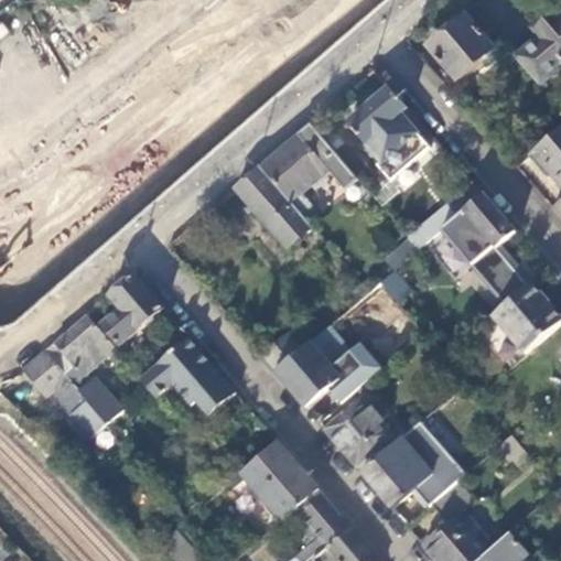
[(560,3),(533,27),(539,33),(514,55),(537,82),(560,61),(560,3)]
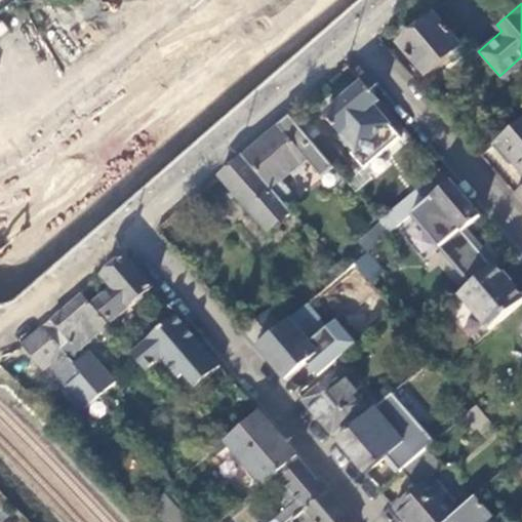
[(459,44),(450,33),(433,11),(397,42),(398,42),(425,74),(446,55),(451,61),(460,52),(455,47),(459,44)]
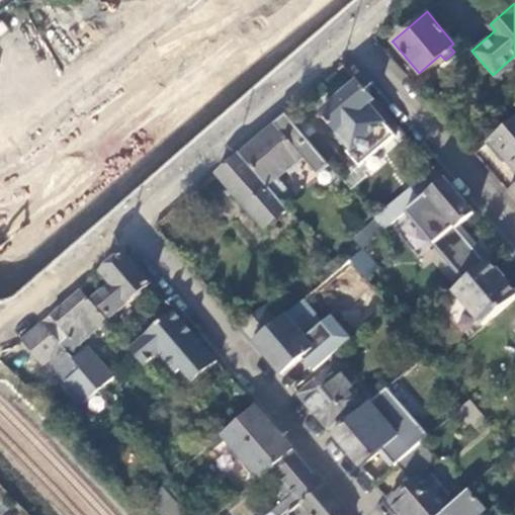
[(453,44),(460,37),(451,26),(444,32),(453,44)]
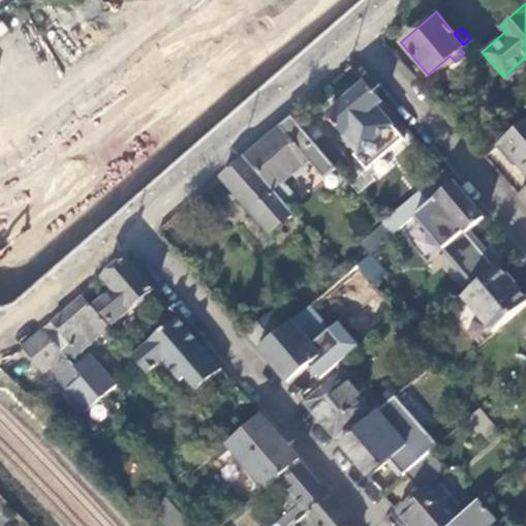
[(374,106),(381,100),(364,81),(326,114),(357,150),(352,153),(365,168),(401,136),(374,106)]
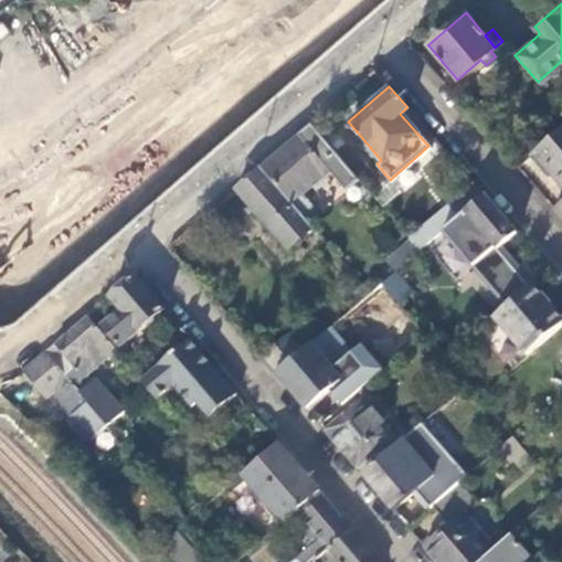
[(309,122),(260,163),(304,215),(314,207),(300,191),(328,168),(342,186),(354,176),(309,122)]
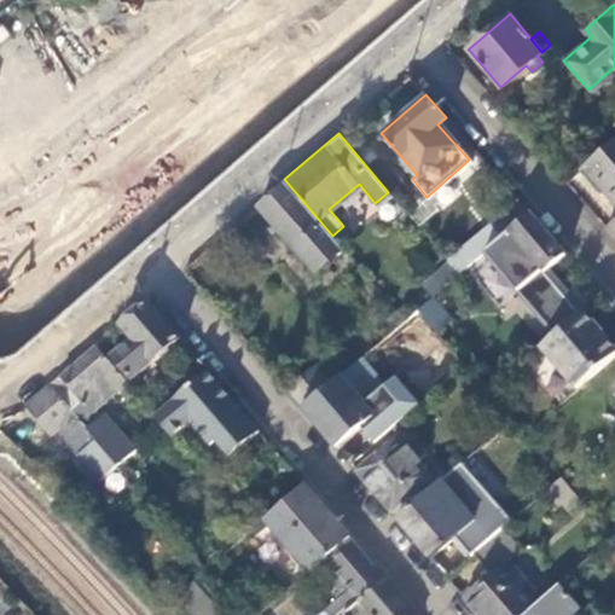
[(614,137),(582,164),(614,201),(614,137)]
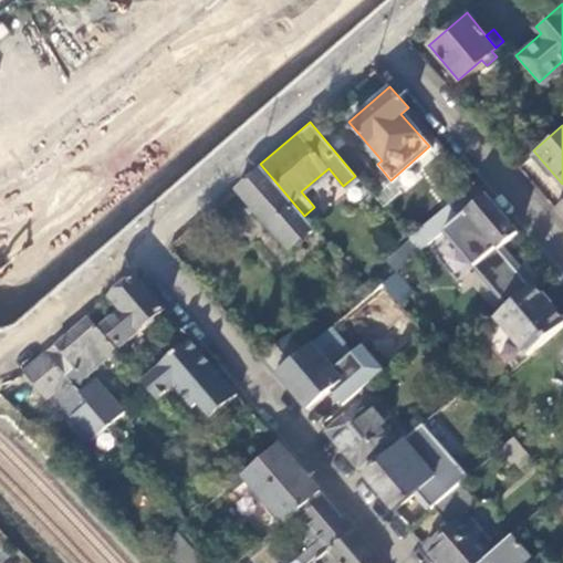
[(304,216),(260,164),(233,186),(287,247),(312,226),(304,216)]
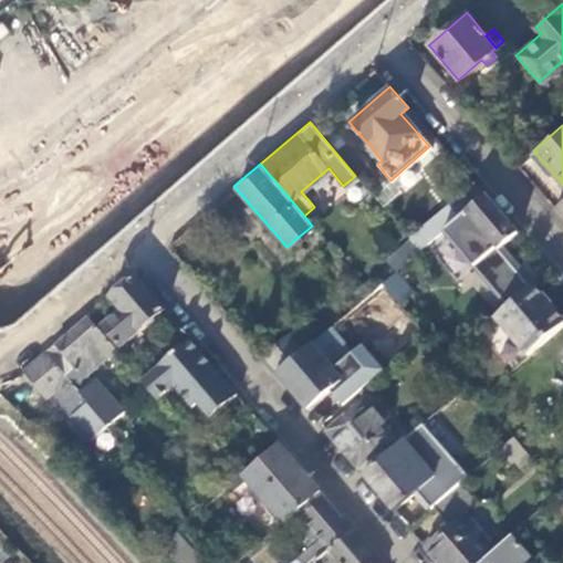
[(483,194),(472,181),(448,202),(458,215),(483,194)]
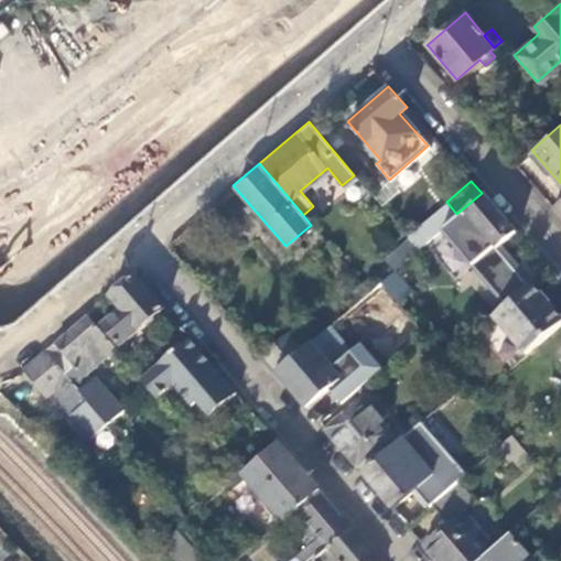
[(509,225),(482,193),(456,214),(449,220),(439,228),(467,262),(503,304),(527,283),(530,280),(499,243),(514,230),(509,225)]
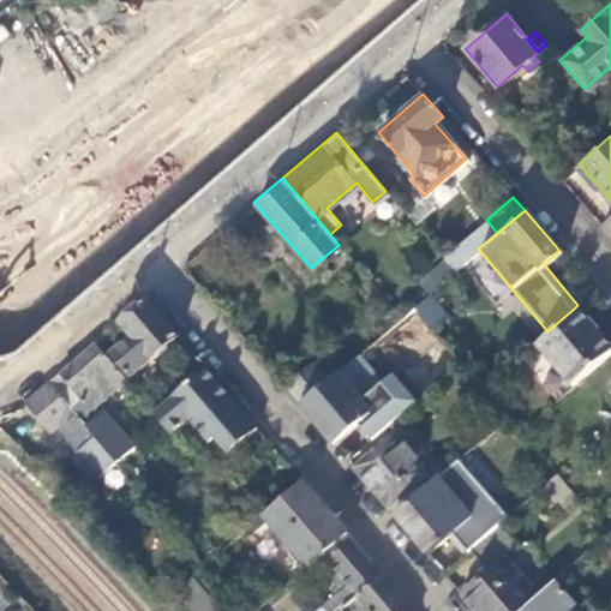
[(610,215),(599,225),(610,238),(610,215)]
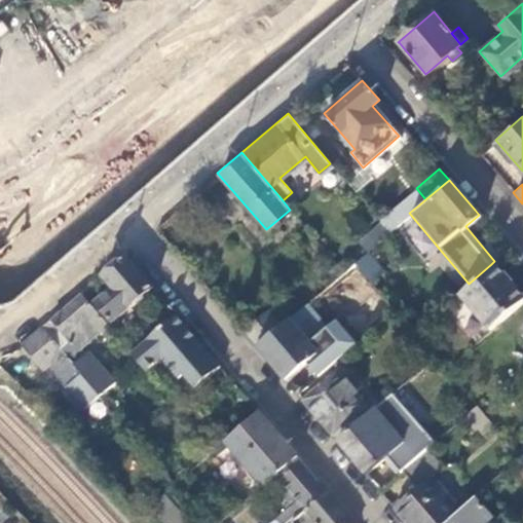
[(389,209),(400,221),(409,213),(418,206),(425,199),(416,188),(415,187),(389,209)]
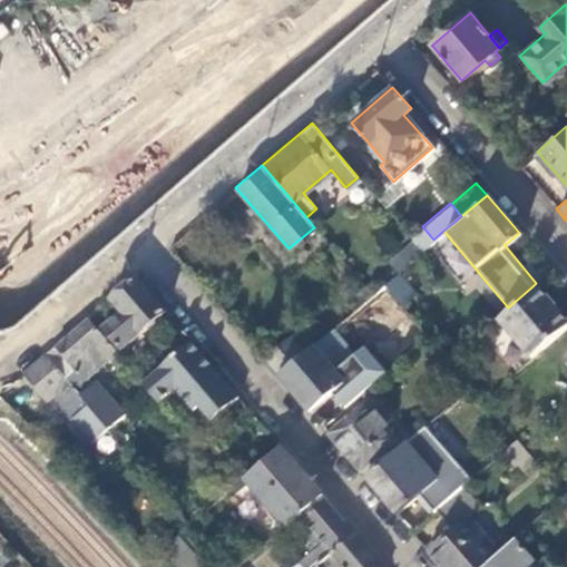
[(422,250),(433,240),(422,226),(410,236),(422,250)]
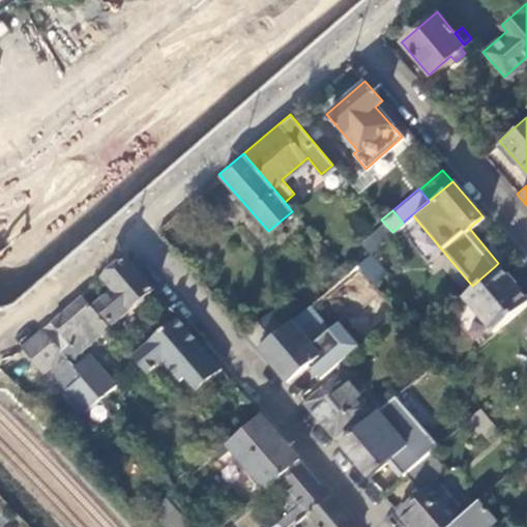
[(152,287),(125,255),(100,275),(111,288),(94,301),(112,322),(152,287)]
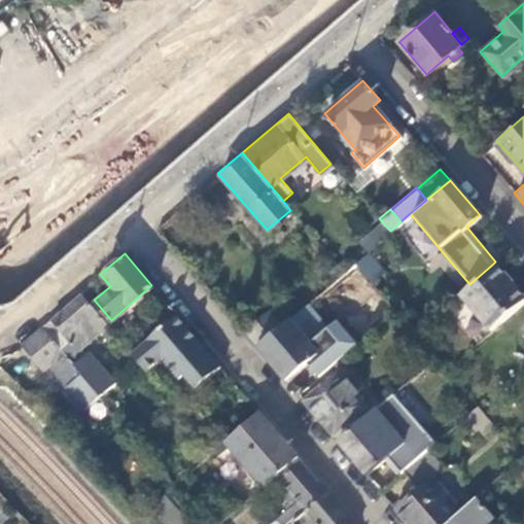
[(377,274),(361,255),(353,262),(369,280),(377,274)]
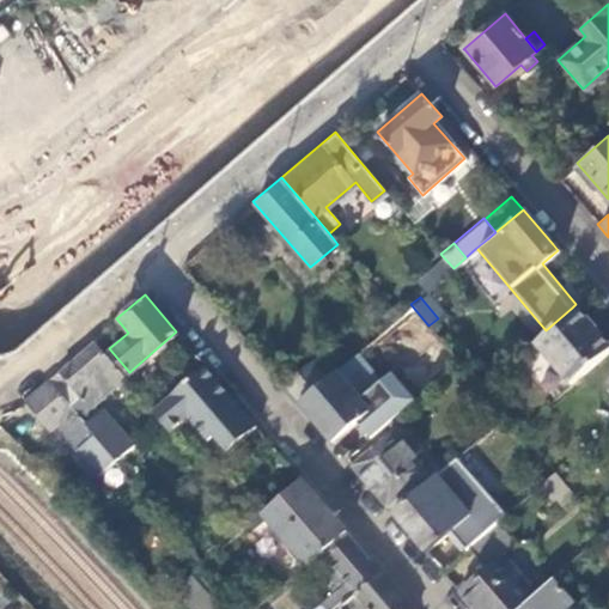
[(597,330),(576,304),(572,308),(546,330),(534,340),(570,382),(604,351),(591,335),(597,330)]
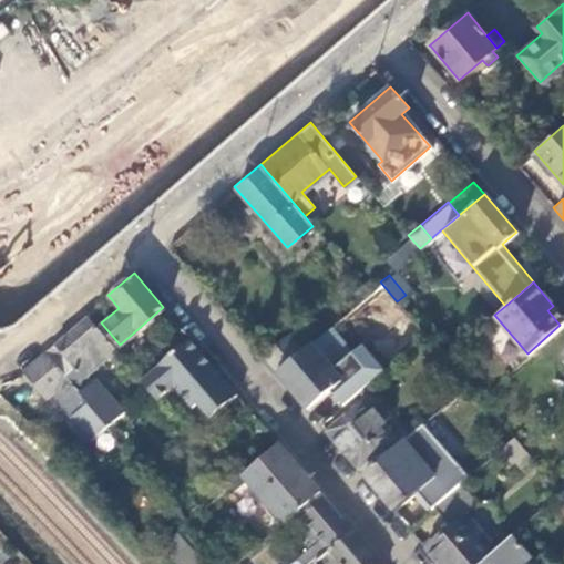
[(381,368),(360,342),(351,350),(330,326),(326,329),(301,350),(276,372),(294,392),(307,408),(329,389),(340,403),(381,368)]
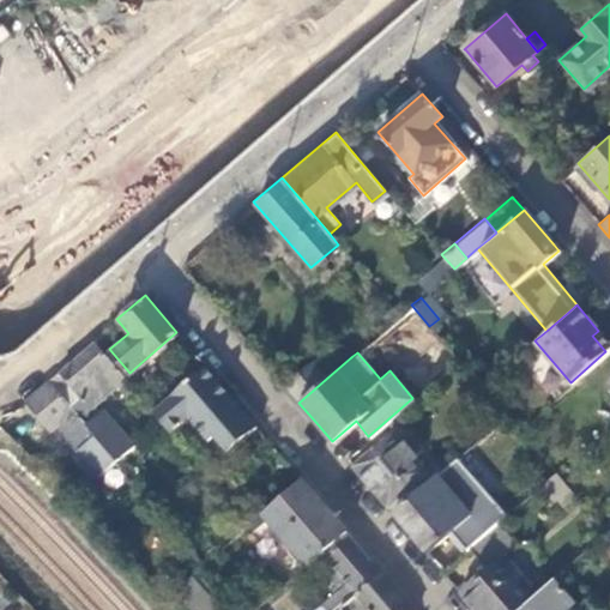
[(282,384),(299,403),(326,379),(309,360),(282,384)]
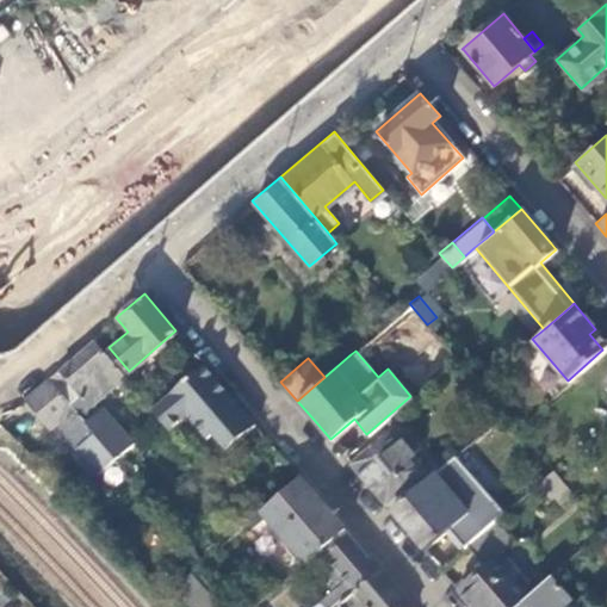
[(253,422),(203,364),(149,408),(166,428),(185,412),(205,435),(210,431),(224,447),(253,422)]
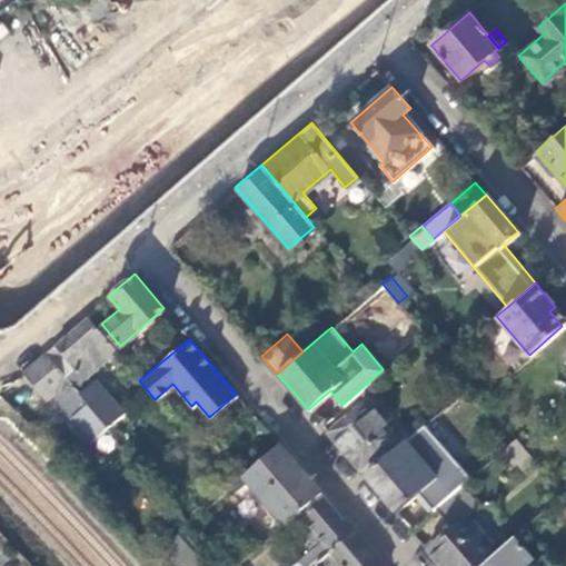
[(340,447),(358,468),(395,436),(383,421),(389,416),(378,404),(371,408),(363,398),(325,430),(340,447)]
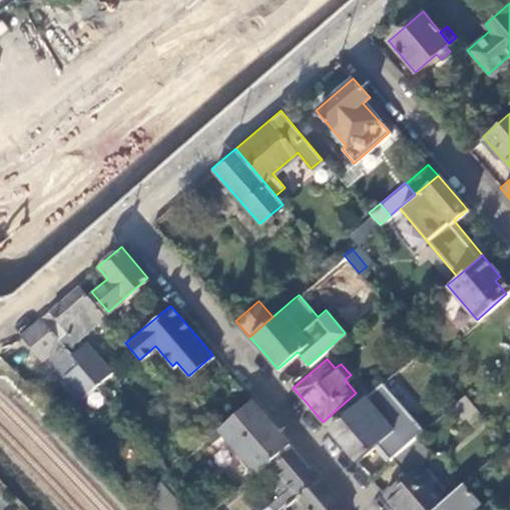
[(344,448),(360,467),(368,458),(363,452),(377,441),(388,458),(390,457),(409,440),(413,436),(421,429),(381,382),(326,426),(344,448)]
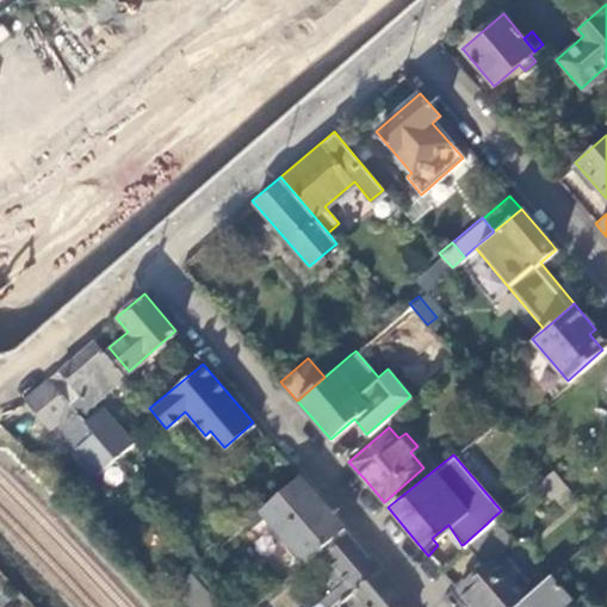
[(552,499),(565,488),(550,469),(537,479),(552,499)]
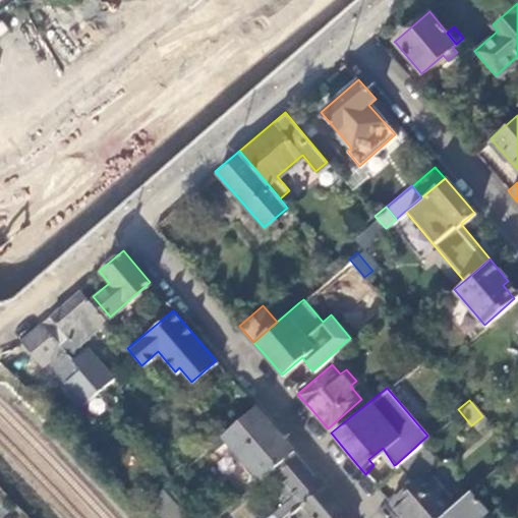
[(259,478),(292,451),(267,420),(254,406),(221,435),(259,478)]
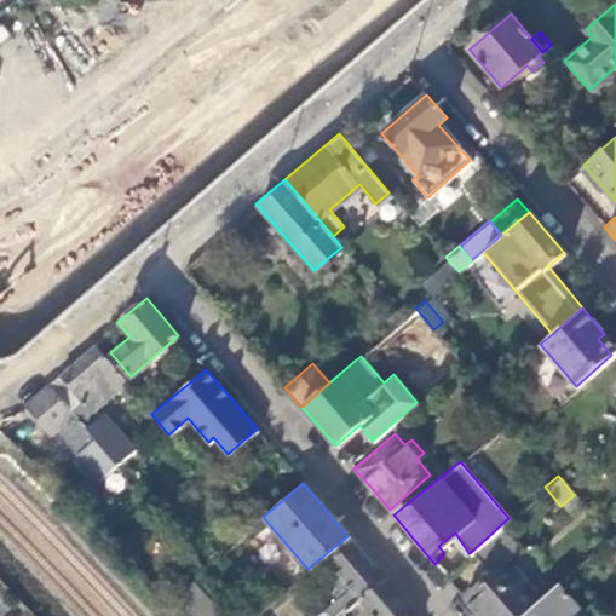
[(462,596),(479,615),(519,615),(539,599),(505,559),(517,548),(499,527),(494,531),(471,552),(489,573),(462,596)]
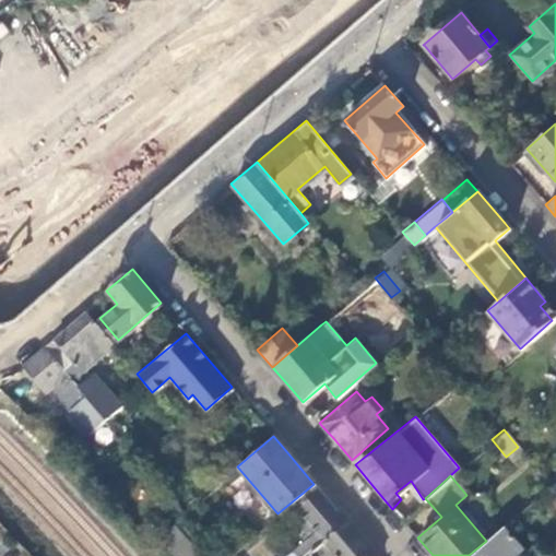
[(555,489),(553,486),(549,483),(543,489),(555,505),(555,489)]
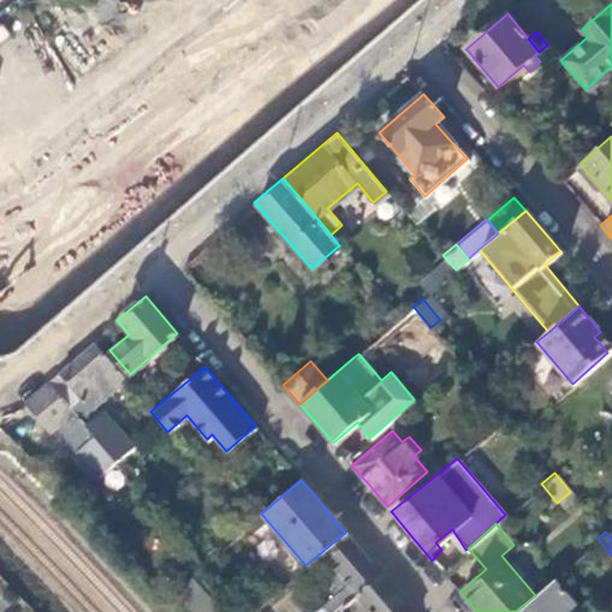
[(334,611),(338,610),(381,575),(363,553),(350,539),(326,559),(348,586),(315,611),(334,611)]
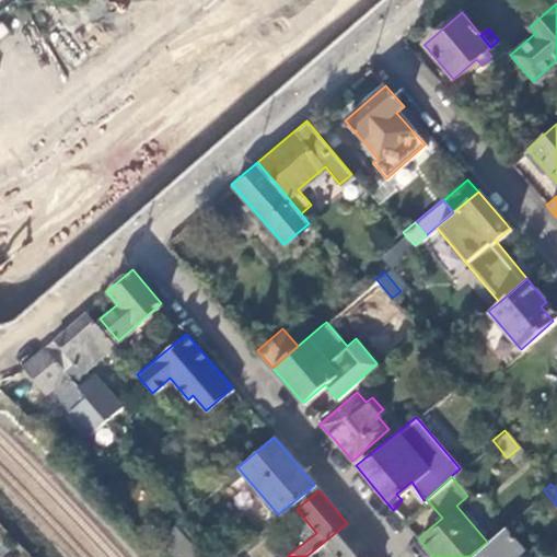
[(376,556),(374,554),(347,523),(308,555),(308,556),(376,556)]
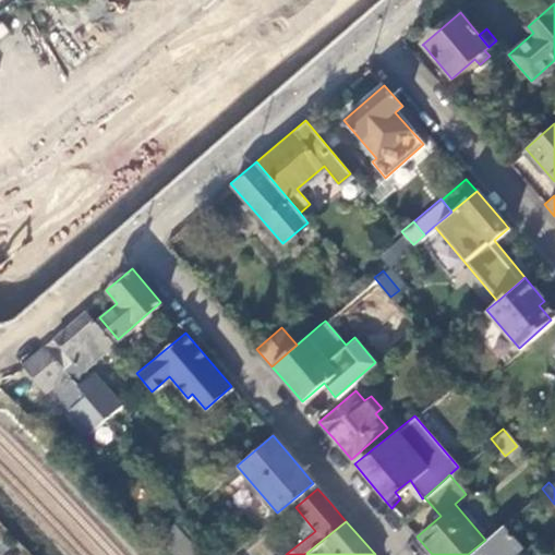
[(510,554),(520,547),(501,526),(485,540),(468,554),(510,554)]
